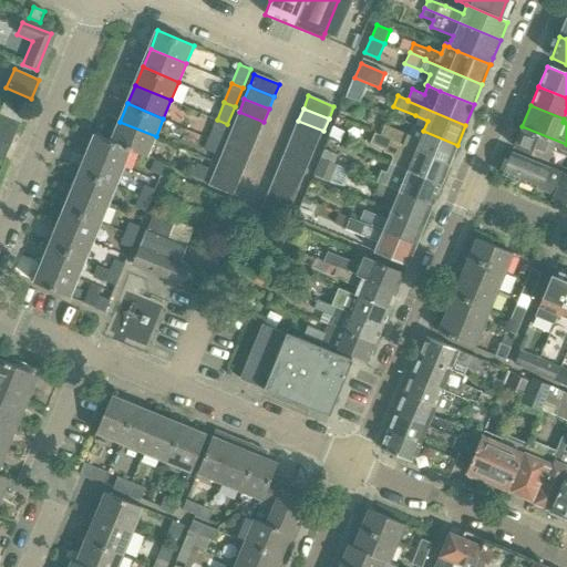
[(234,124),(259,134),(264,122),(239,112),(234,124)]
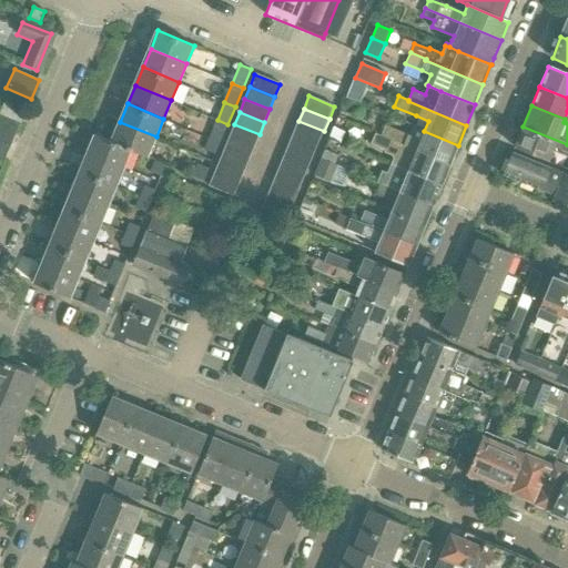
[(0,160),(2,161),(9,145),(18,123),(0,115),(0,160)]
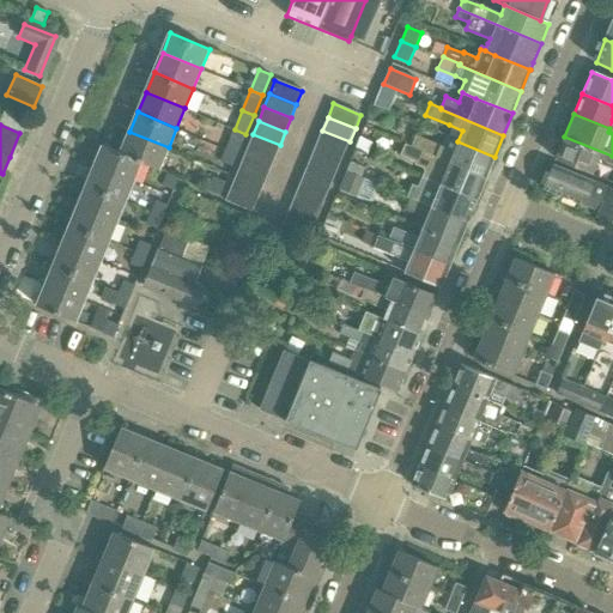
[(362,138),(360,138),(356,150),(368,155),(376,131),(366,127),(362,138)]
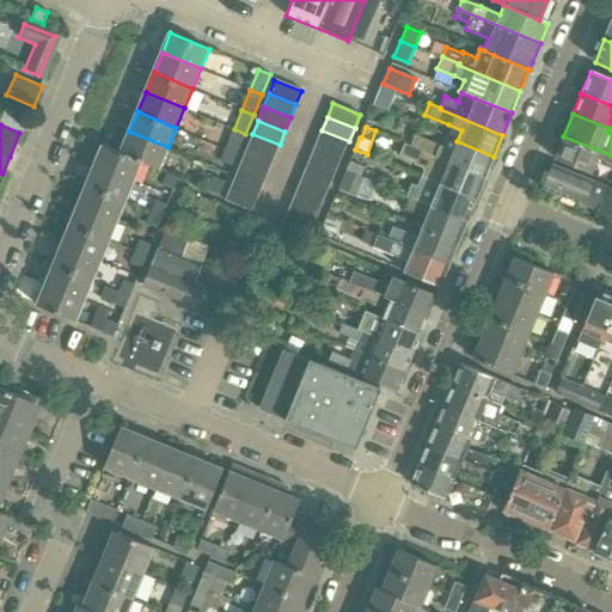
[(234,129),(226,150),(237,154),(245,134),(234,129)]
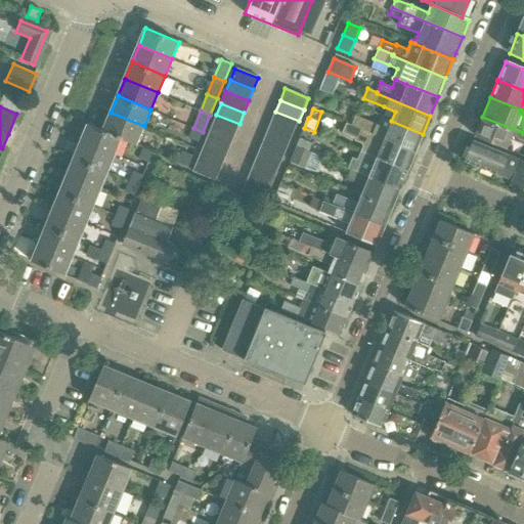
[(299,121),(275,112),(271,123),(294,133),(299,121)]
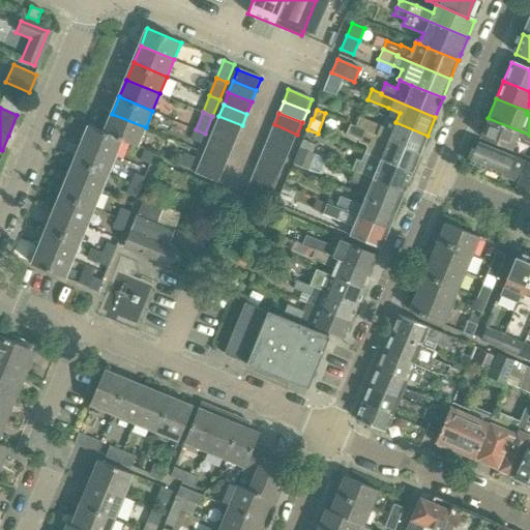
[(112,114),(105,130),(122,139),(138,145),(146,127),(112,114)]
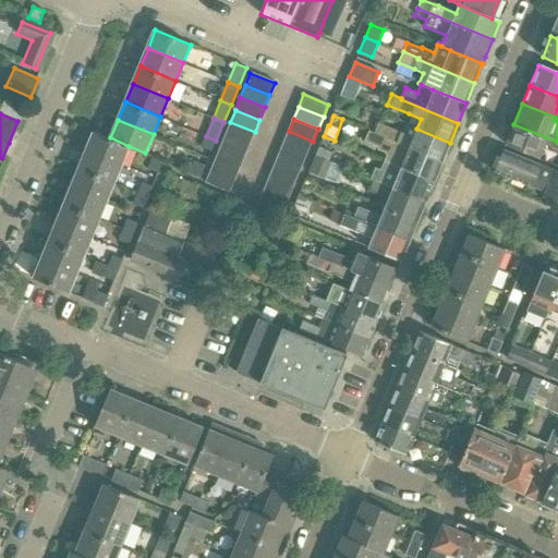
[(226,134),(250,144),(255,132),(230,122),(226,134)]
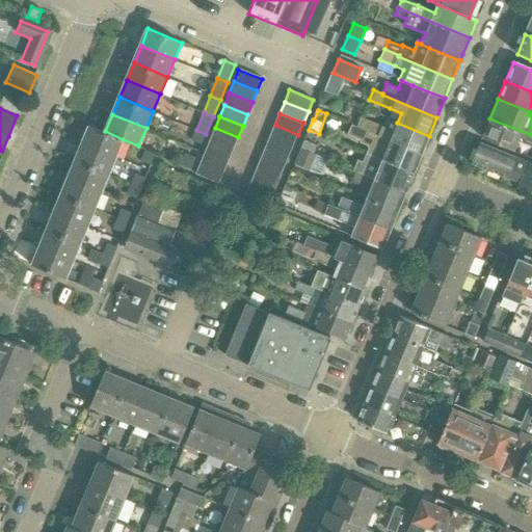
[(357,127),(422,154),(429,136),(397,123),(388,117),(383,128),(381,127),(374,124),(361,118),(357,127)]
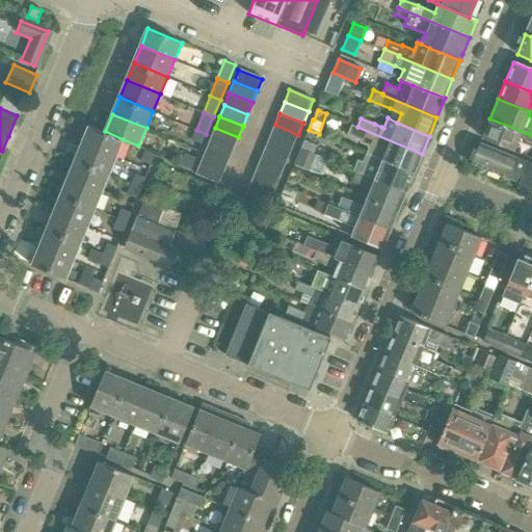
[(482,138),(512,151),(516,140),(531,147),(531,135),(489,118),(482,138)]
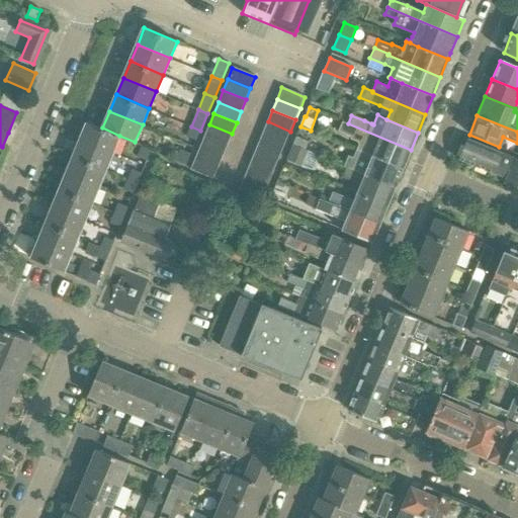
[(102,127),(86,121),(79,139),(112,153),(119,136),(102,127)]
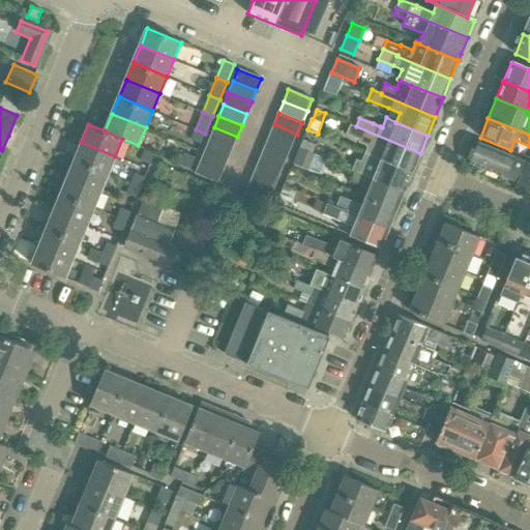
[(269,137),(293,146),(297,135),(274,124),(269,137)]
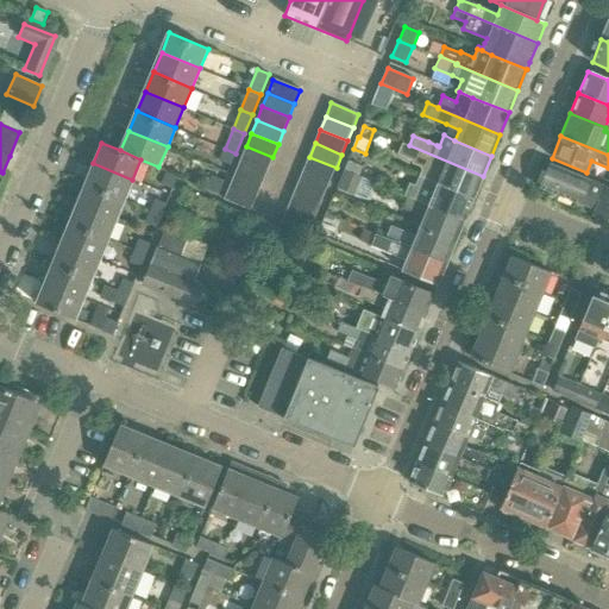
[(403,143),(399,155),(413,161),(412,164),(421,168),(421,170),(419,176),(437,183),(437,184),(473,199),(483,176),(409,145),(403,143)]
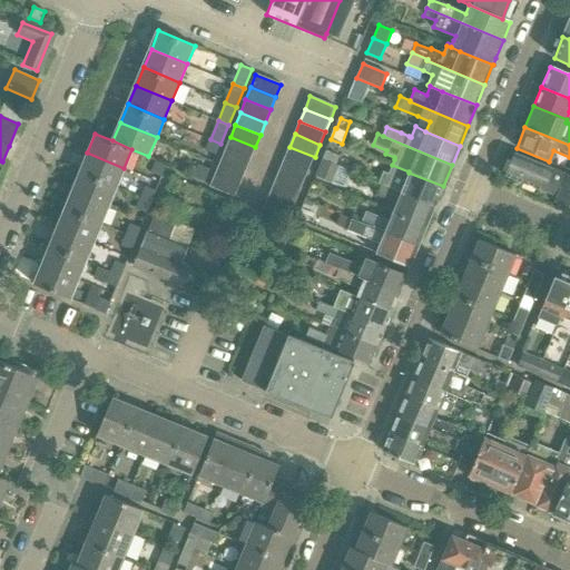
[(225,150),(251,160),(255,147),(231,137),(225,150)]
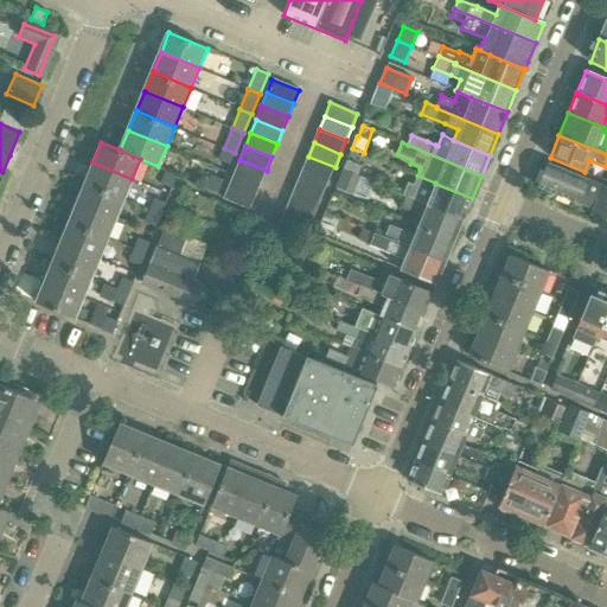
[(224,148),(218,161),(230,166),(235,153),(224,148)]
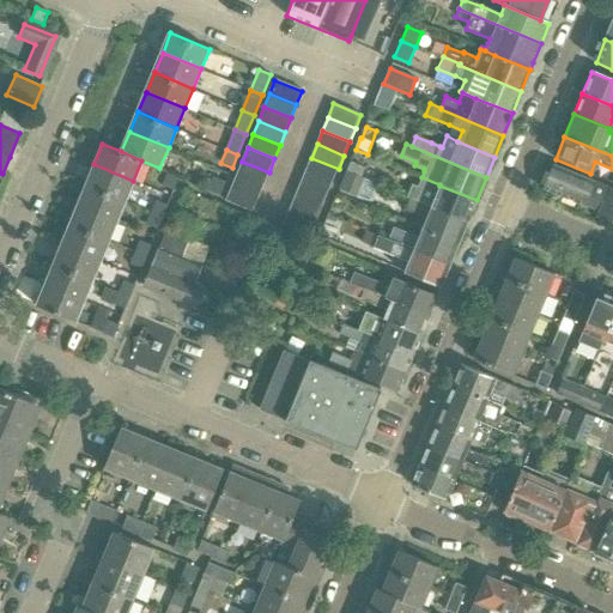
[(339,169),(311,158),(305,171),(333,182),(339,169)]
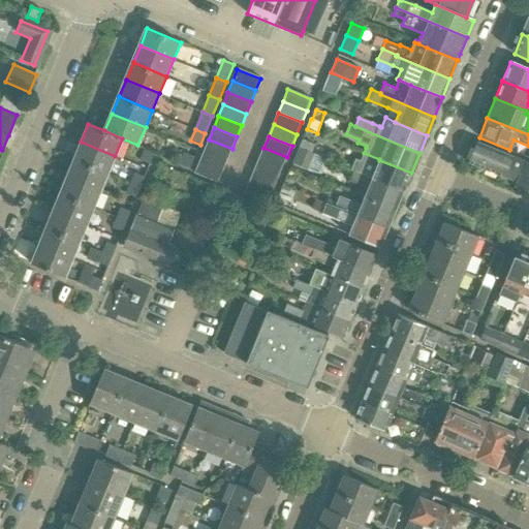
[(205,151),(227,160),(232,149),(209,139),(205,151)]
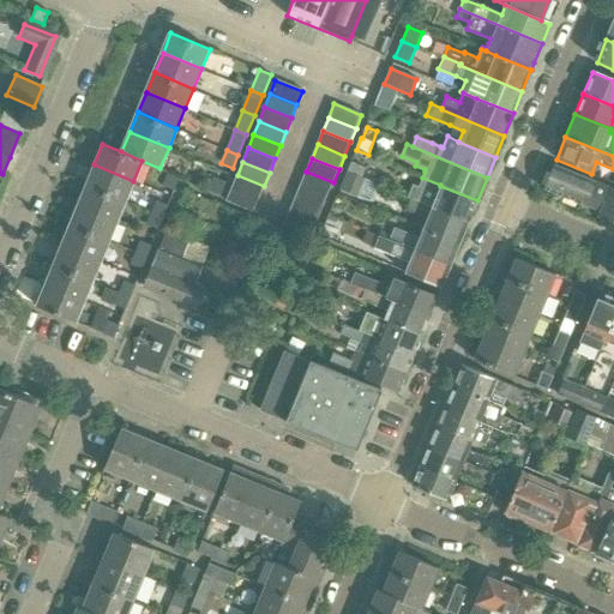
[(366,168),(351,162),(347,173),(361,179),(362,178),(366,168)]
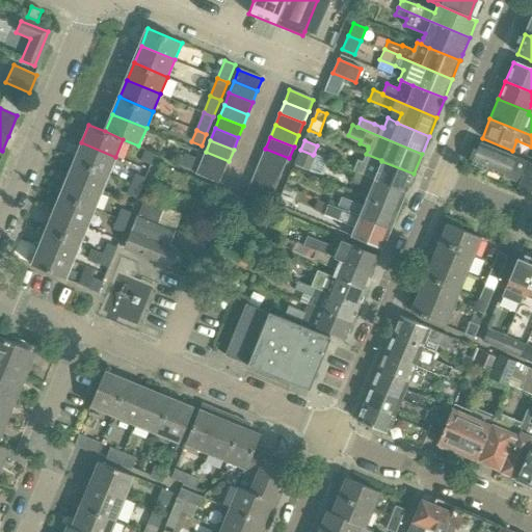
[(74,160),(108,174),(115,157),(81,142),(74,160)]
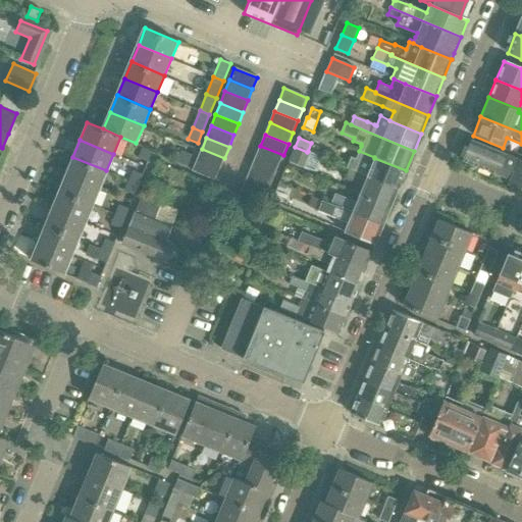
[(497,174),(510,180),(509,183),(521,188),(521,161),(471,141),(463,161),(497,175),(497,174)]
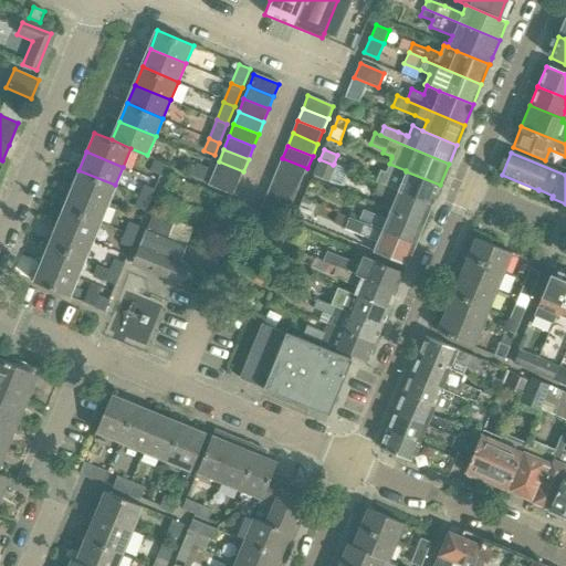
[(278,171),(302,181),(307,168),(282,158),(278,171)]
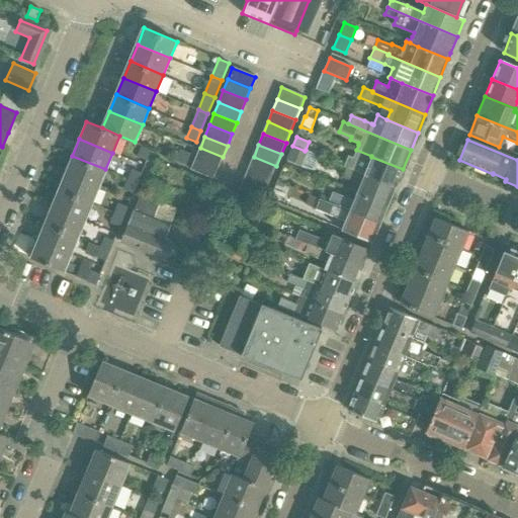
[(142,146),(137,157),(147,161),(152,150),(142,146)]
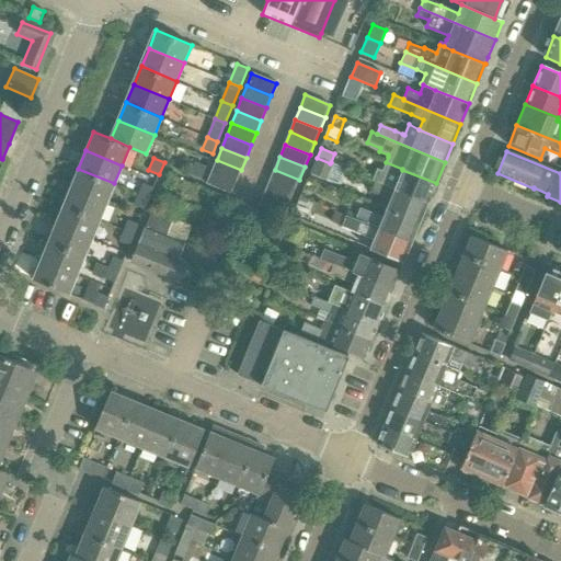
[(330,163),(317,158),(310,173),(328,180),(334,164),(331,162),(330,163)]
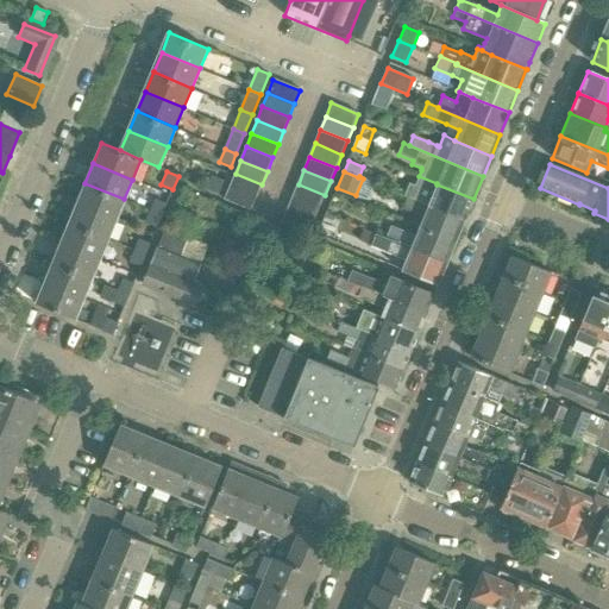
[(230,187),(257,198),(262,184),(236,174),(230,187)]
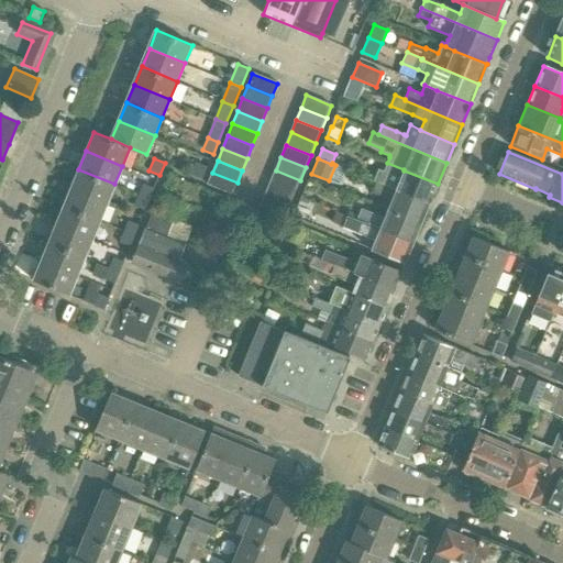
[(377,172),(374,180),(378,181),(377,184),(429,205),(438,184),(404,170),(404,169),(387,163),(384,174),(377,172)]
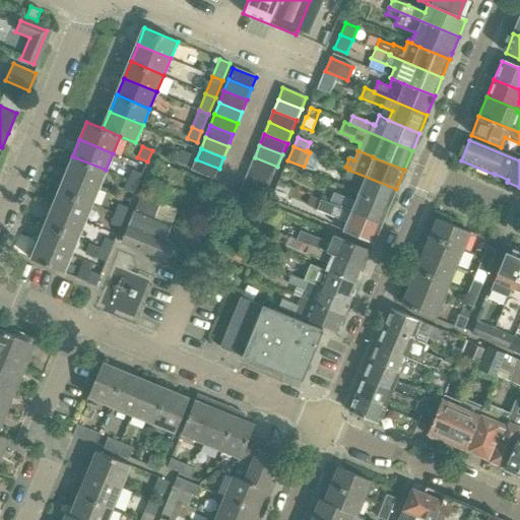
[(182,151),(177,161),(187,166),(191,155),(182,151)]
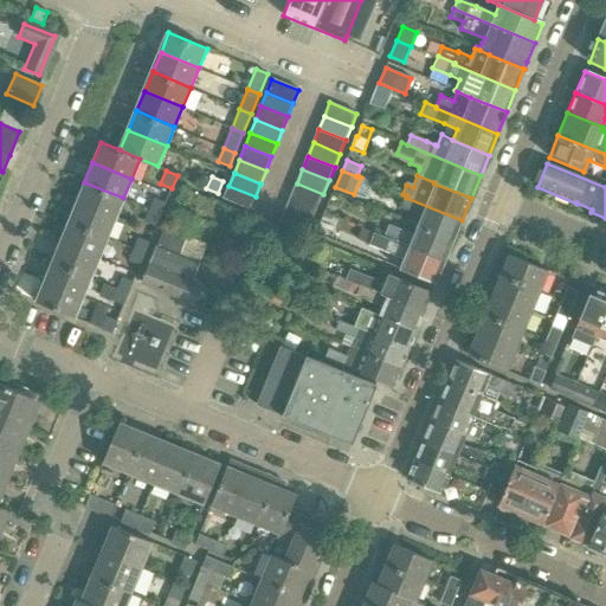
[(76,201),(115,218),(123,198),(84,182),(76,201)]
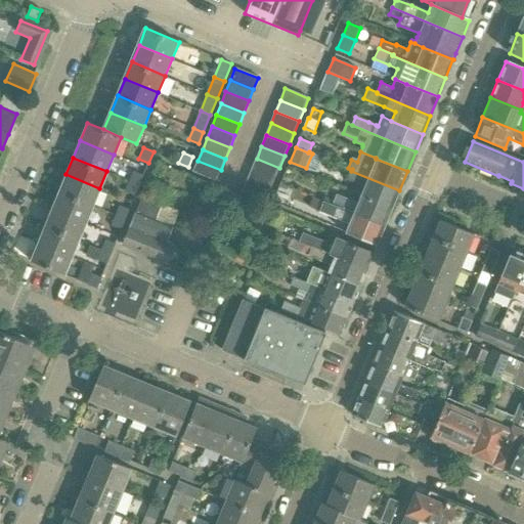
[(252,170),(275,179),(279,168),(257,159),(252,170)]
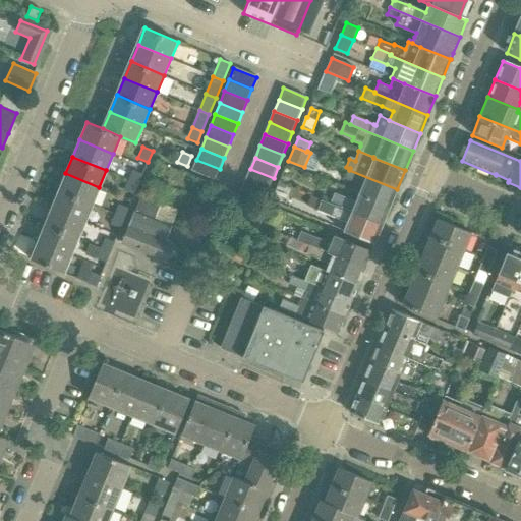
[(192,171),(215,180),(220,169),(196,160),(192,171)]
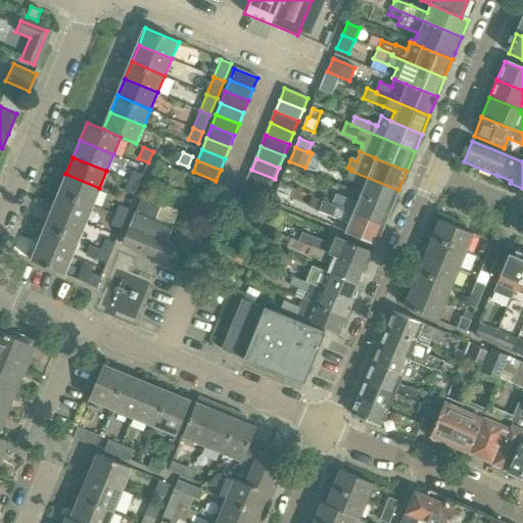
[(246,181),(270,191),(275,179),(251,170),(246,181)]
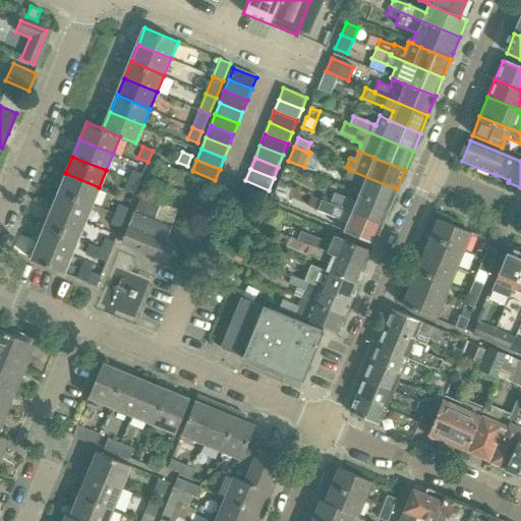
[(128,179),(139,183),(142,175),(132,170),(128,179)]
